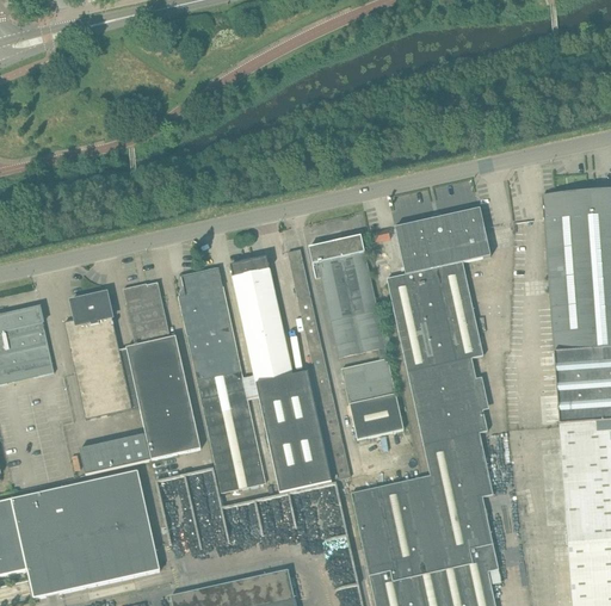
[(610,605),(610,186),(542,192),(557,393),(559,420),(569,560),(572,591),(572,605),(610,605)]
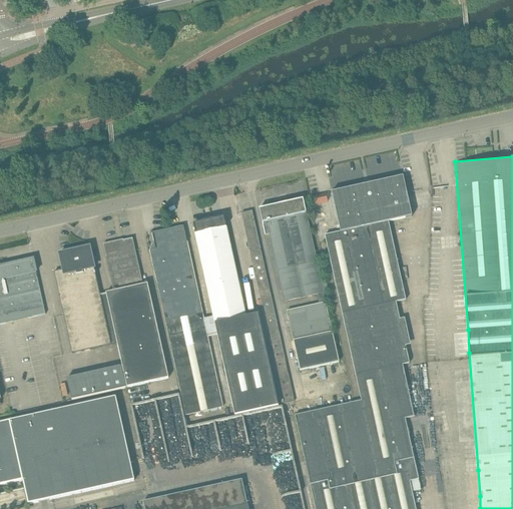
[(325,231),(327,241),(361,397),(295,412),(316,508),(416,508),(410,478),(418,476),(405,415),(414,413),(402,362),(409,360),(396,299),(405,297),(388,217),(412,212),(403,172),(331,188),(340,228),(325,231)]
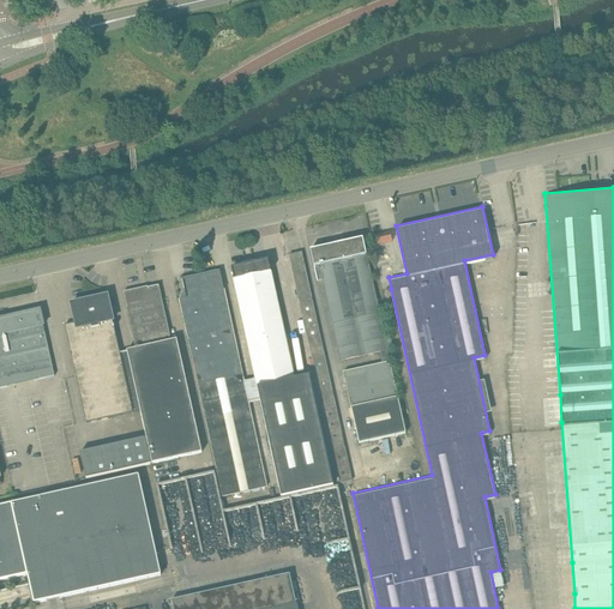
[(390,228),(374,231),(375,240),(392,237),(390,228)]
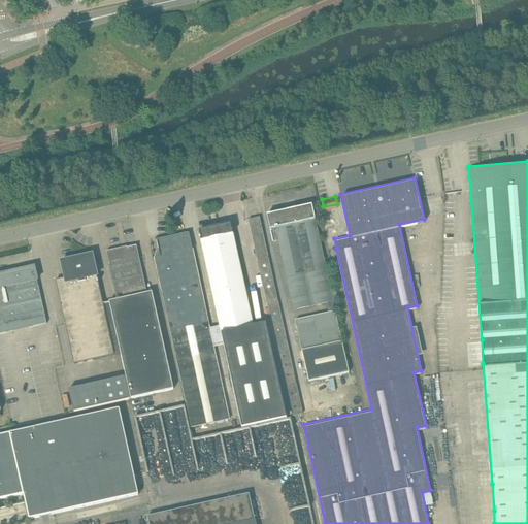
[(326,266),(330,265),(329,258),(324,259),(311,201),(266,210),(272,238),(277,237),(292,306),(337,296),(336,289),(331,290),(326,266)]
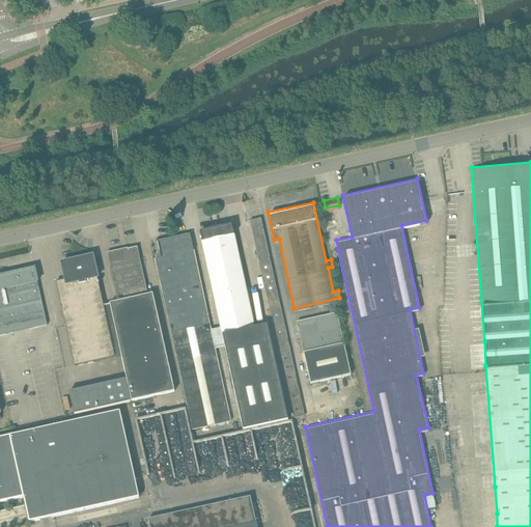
[(305,413),(270,257),(262,224),(260,214),(250,216),(252,226),(259,259),(294,415),(305,413)]
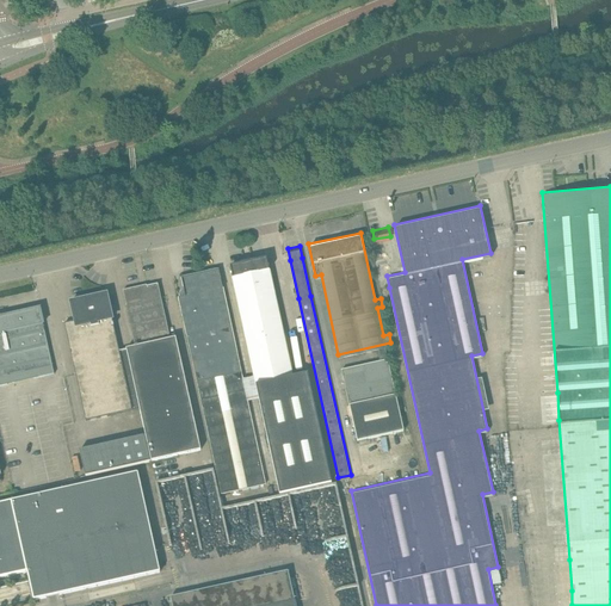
[(291,372),(275,290),(266,254),(230,261),(233,273),(279,490),(331,480),(307,370),(291,372)]
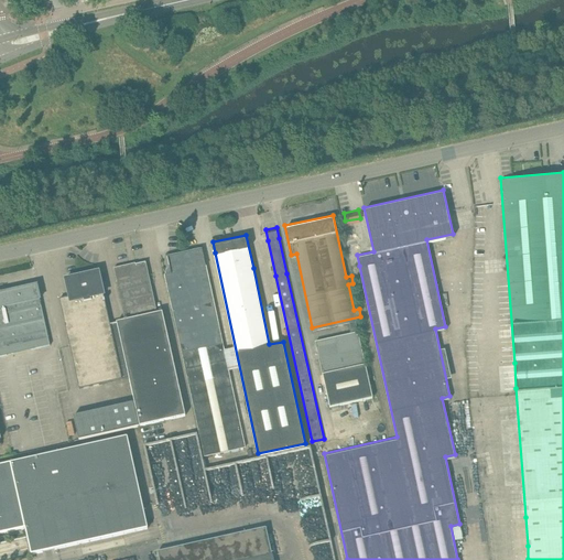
[(171,269),(164,271),(204,453),(245,444),(202,245),(167,252),(171,269)]
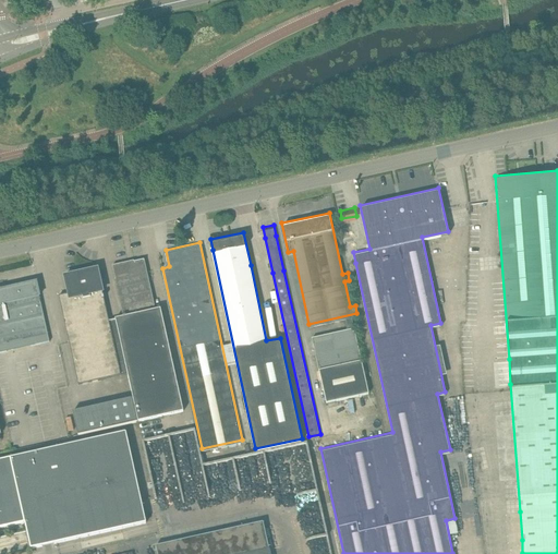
[(133,395),(137,418),(183,408),(160,305),(155,306),(144,255),(134,257),(134,256),(112,261),(116,275),(114,276),(122,313),(114,314),(133,395)]
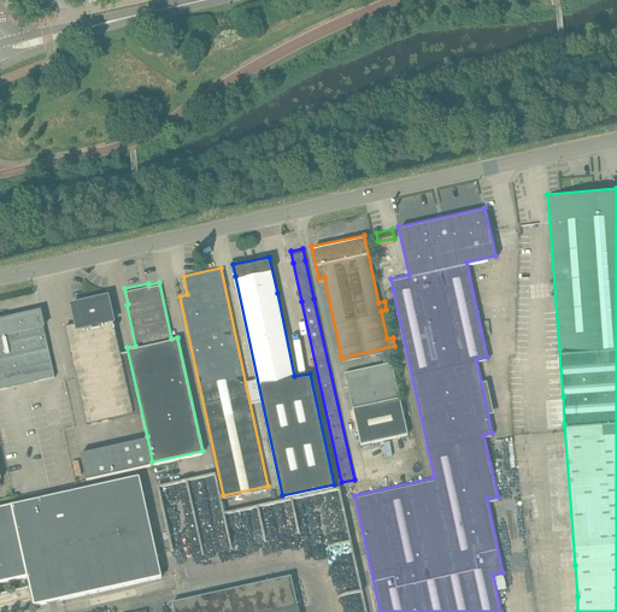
[(70,319),(59,322),(81,421),(128,410),(103,293),(95,294),(95,293),(78,298),(66,300),(70,319)]
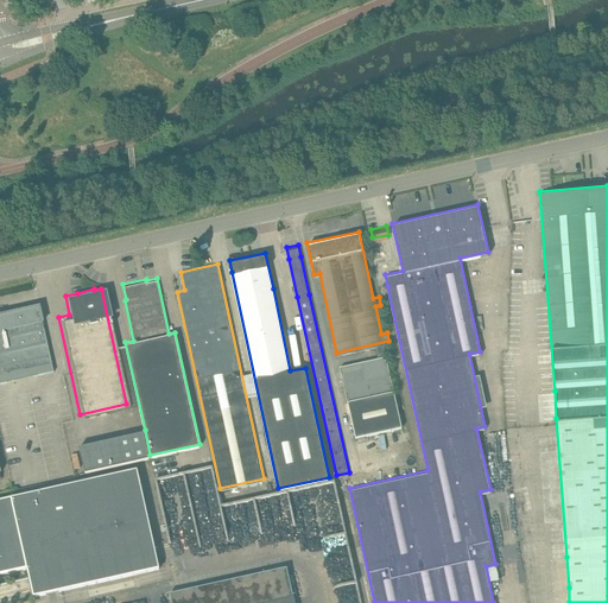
[(0,380),(8,379),(7,375),(32,369),(33,373),(54,368),(39,303),(2,311),(0,306),(0,380)]
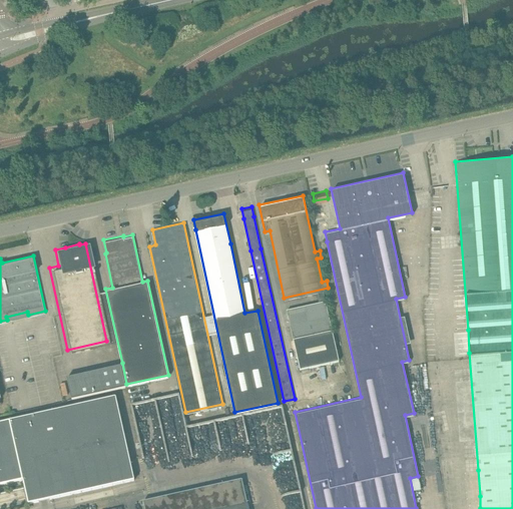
[(339,359),(326,300),(287,309),(300,368),(339,359)]
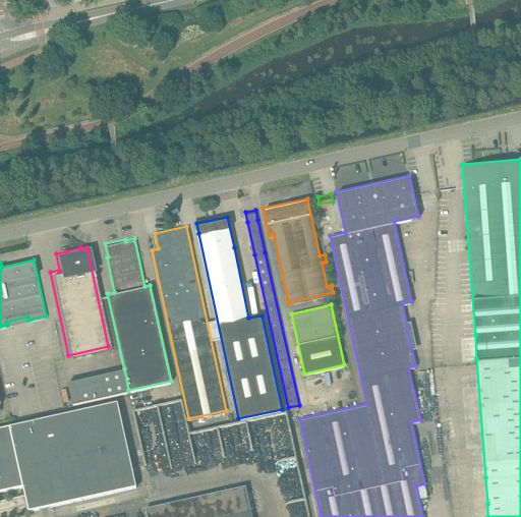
[(128,390),(124,368),(68,381),(73,403),(129,391),(128,390)]
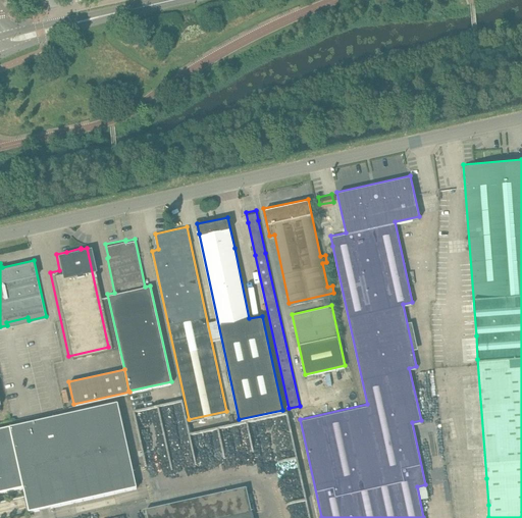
[(30,509),(136,485),(137,485),(137,484),(118,401),(117,400),(0,425),(0,489),(23,485),(29,509),(30,509)]
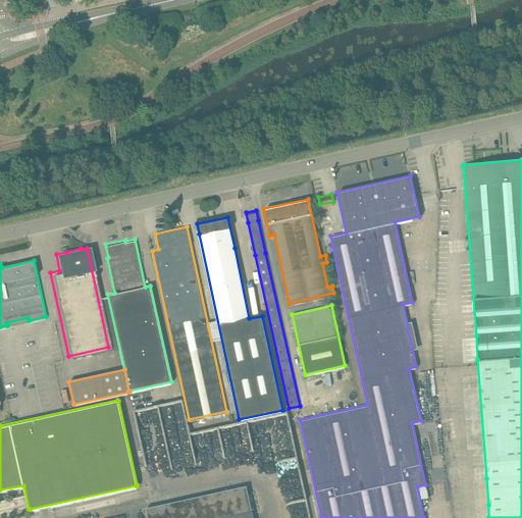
[(253,517),(246,484),(146,507),(148,517),(253,517)]
